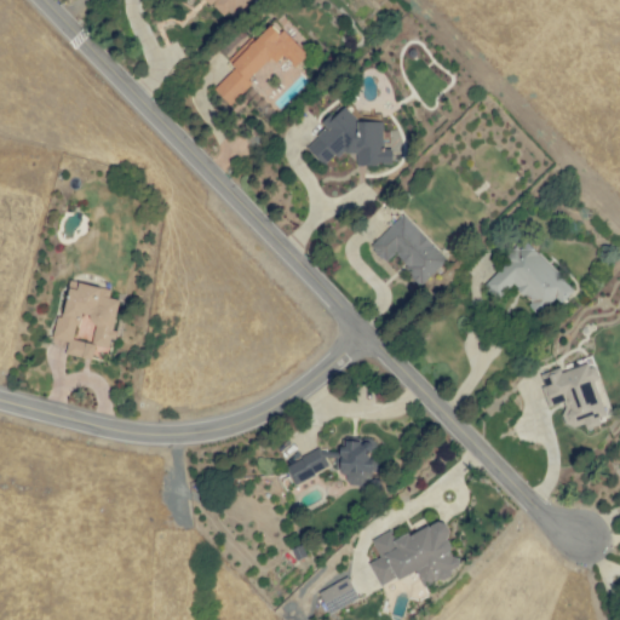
[(308,55),(274,21),(230,64),(235,68),(216,89),(231,104),(282,52),(297,67),(308,55)]
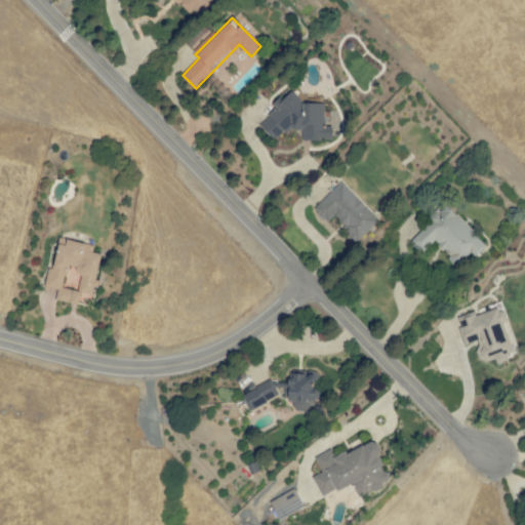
[(325,103),(305,103),(292,90),(282,99),(274,99),(274,111),(259,124),(274,140),(285,130),(303,130),(303,139),(332,139),(332,127),(324,127),(325,103)]
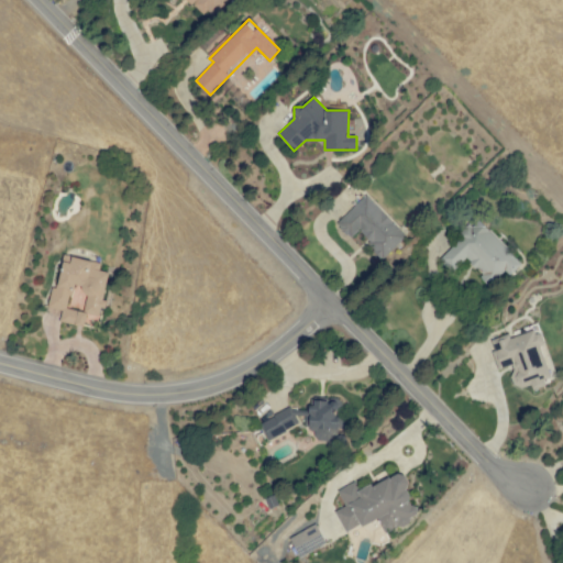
[(351,239),(359,231),(385,257),(407,235),(366,195),(337,224),(351,239)]
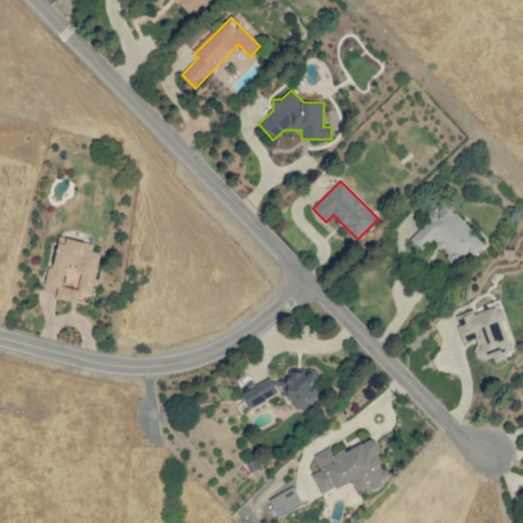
[(408,240),(421,252),(432,241),(455,264),(469,249),(476,256),(486,246),(444,203),(408,240)]
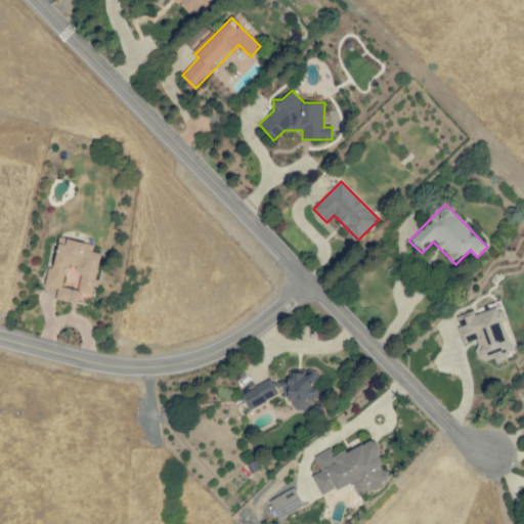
[(47,287),(57,289),(55,300),(88,306),(91,286),(96,287),(102,253),(92,251),(93,246),(56,238),(47,287)]
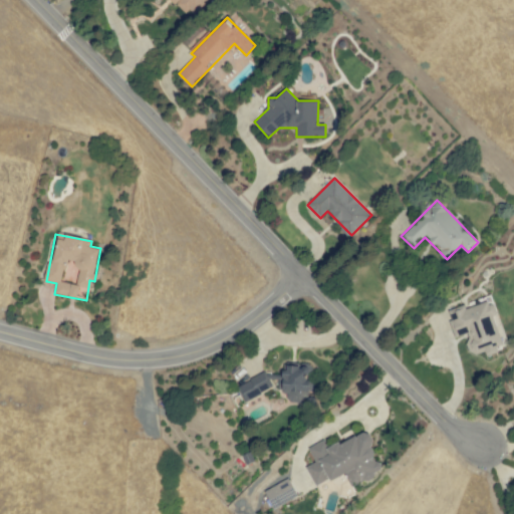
[(448,310),(456,336),(465,333),(472,355),(485,351),(486,354),(508,347),(494,300),(466,308),(466,305),(448,310)]
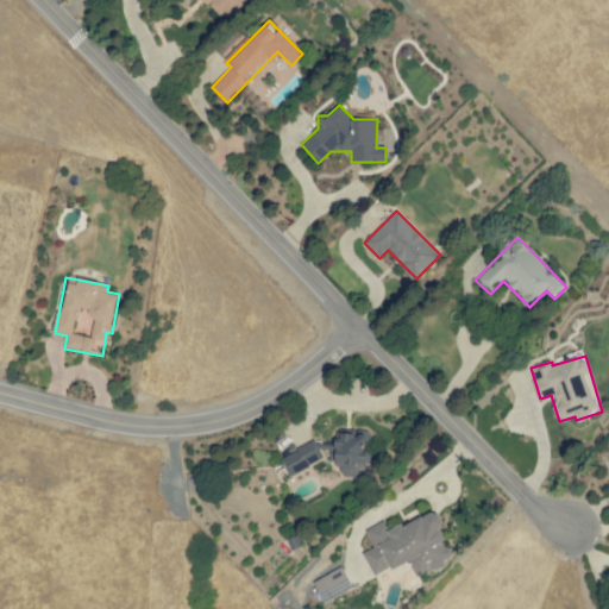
[(339,432),(339,444),(331,444),(331,464),(341,464),(341,476),(353,476),(353,462),(370,463),(370,433),(339,432)]
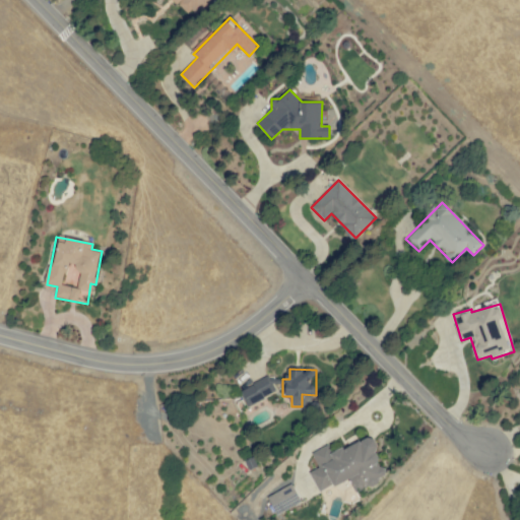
[(275,393),(267,377),(240,391),(248,406),(275,393)]
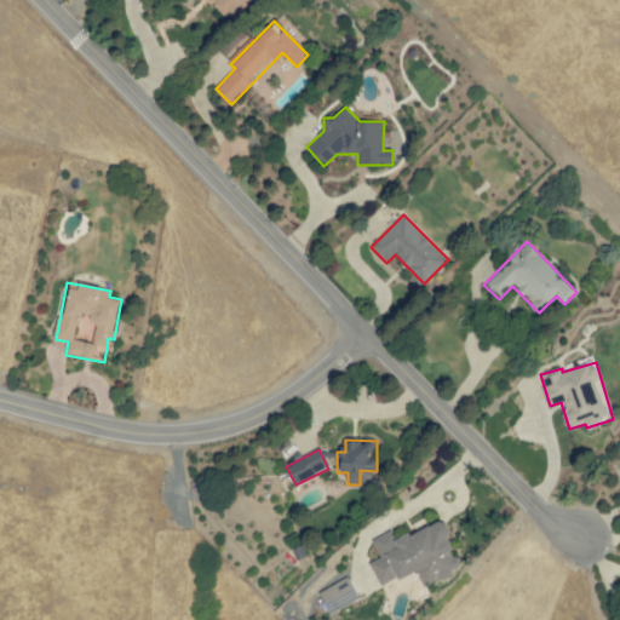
[(379,585),(418,572),(423,584),(461,570),(445,521),(395,539),(392,532),(372,539),(379,560),(371,562),(379,585)]
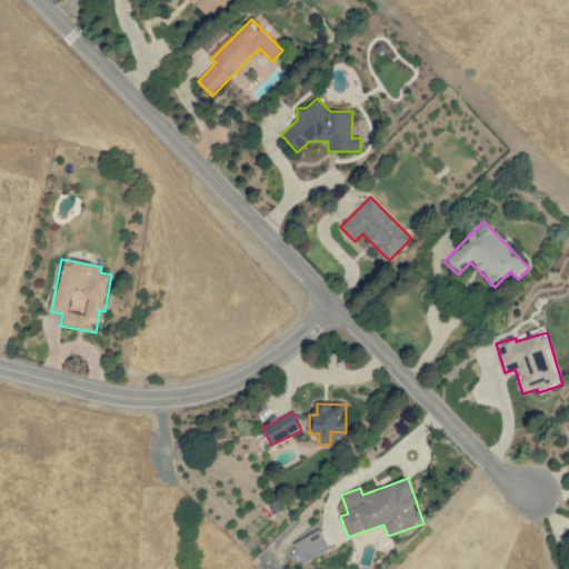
[(301,562),(329,551),(321,531),(293,542),(301,562)]
